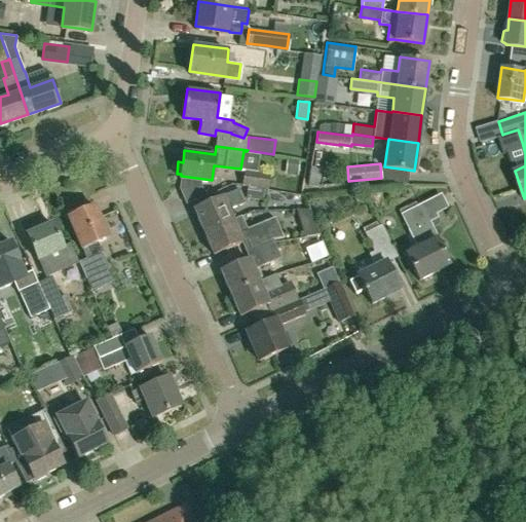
[(317,185),(318,178),(321,165),(310,164),(307,183),(317,185)]
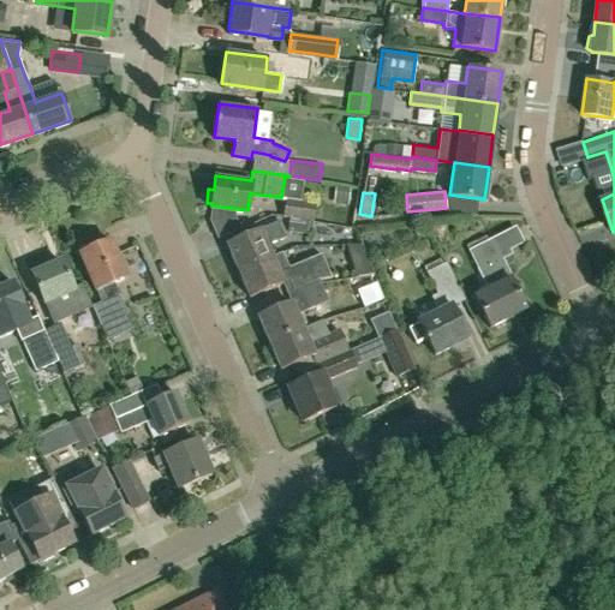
[(312,220),(315,208),(316,201),(285,196),(282,215),(288,216),(312,220)]
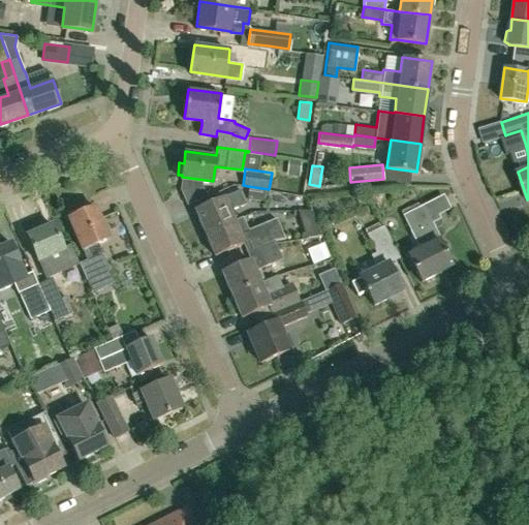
[(182,178),(180,188),(212,194),(214,183),(182,178)]
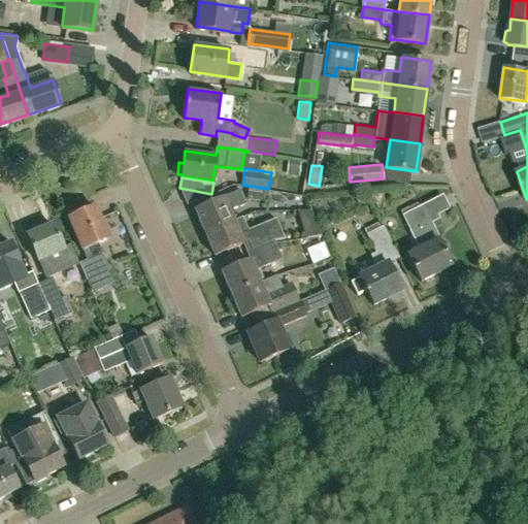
[(248,186),(246,197),(266,200),(268,189),(248,186)]
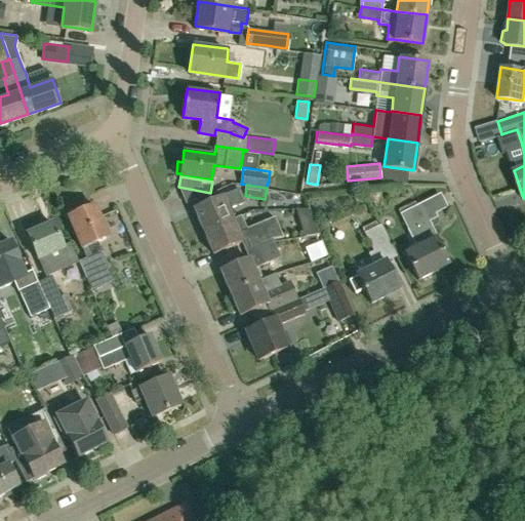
[(204,229),(232,217),(228,207),(245,199),(240,187),(221,195),(221,196),(195,207),(204,229)]
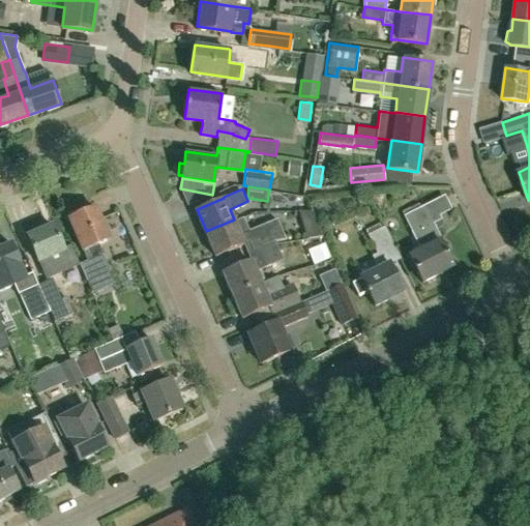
[(442,239),(424,204),(404,214),(413,232),(422,228),(431,244),(409,255),(421,281),(452,265),(440,240),(442,239)]
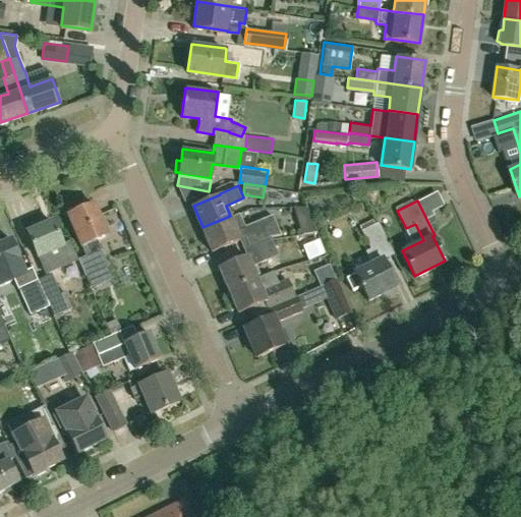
[(85,275),(108,265),(97,238),(108,233),(94,203),(84,207),(83,205),(80,204),(69,208),(68,211),(69,213),(68,214),(85,254),(78,256),(85,275)]
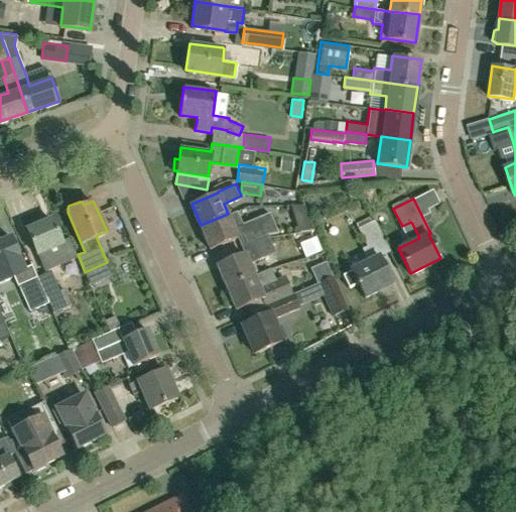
[(237,236),(241,244),(262,235),(268,234),(277,232),(269,212),(260,215),(242,223),(236,210),(228,214),(201,225),(211,248),(237,236)]
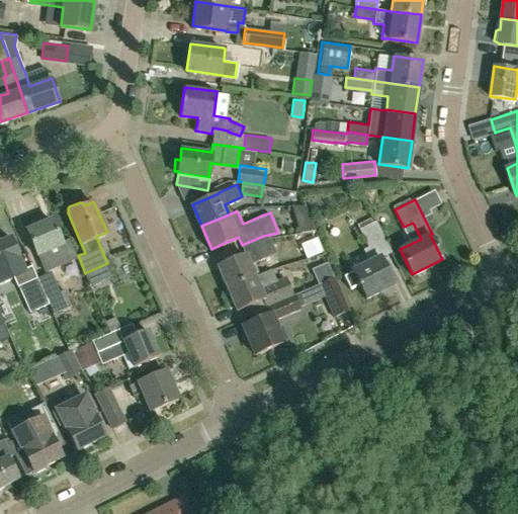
[(78,255),(70,258),(64,243),(63,243),(53,219),(27,230),(38,254),(38,256),(45,270),(67,260),(73,273),(82,269),(84,273),(85,273),(78,255)]
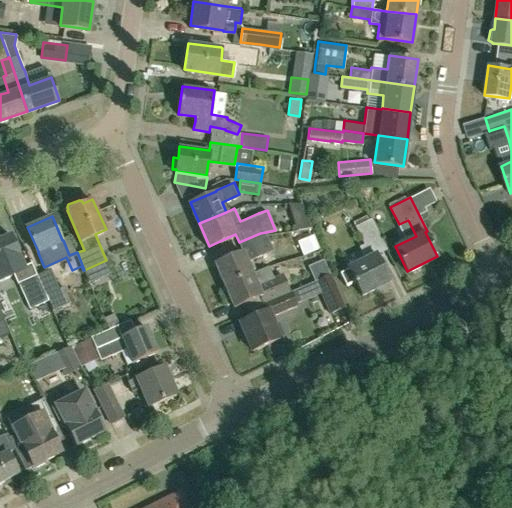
[(345,284),(355,280),(362,294),(389,280),(375,253),(386,248),(370,216),(355,224),(365,243),(360,245),(366,258),(348,267),(339,271),(345,284)]
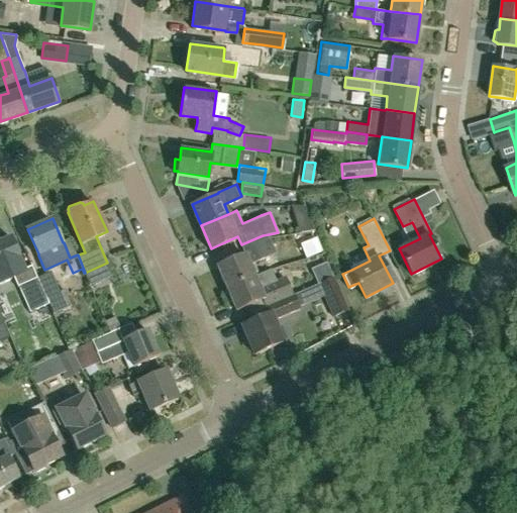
[(227,287),(254,275),(249,263),(277,251),(269,234),(263,235),(241,244),(245,253),(218,266),(227,287)]
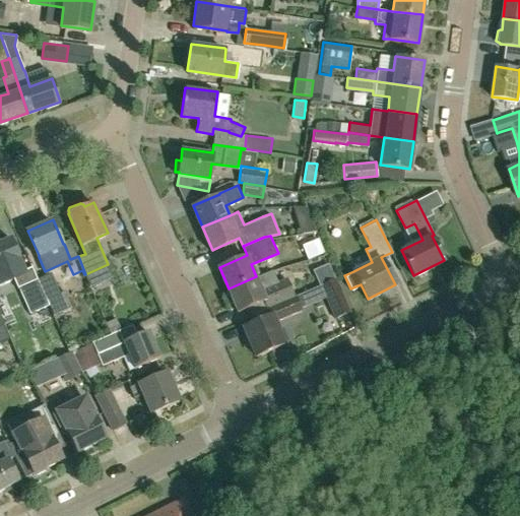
[(19,257),(19,258),(11,238),(0,242),(0,281),(14,276),(18,285),(29,312),(48,304),(38,277),(33,265),(24,268),(19,257)]
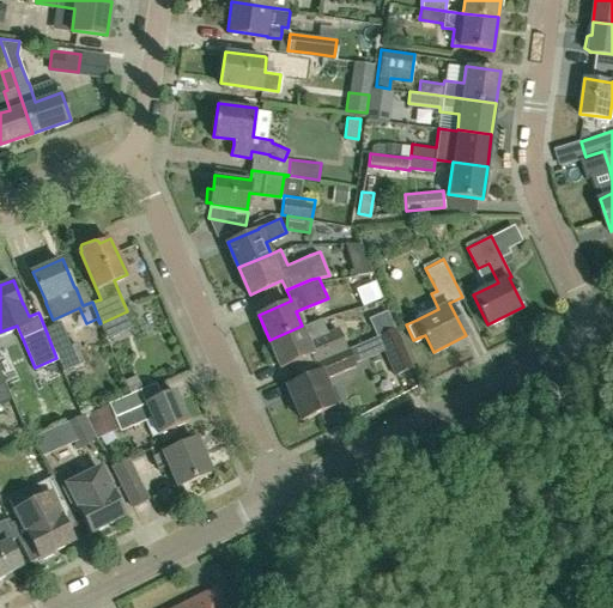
[(315,360),(337,351),(346,347),(337,326),(326,330),(321,317),(302,326),(269,340),(281,366),(311,353),(315,360)]
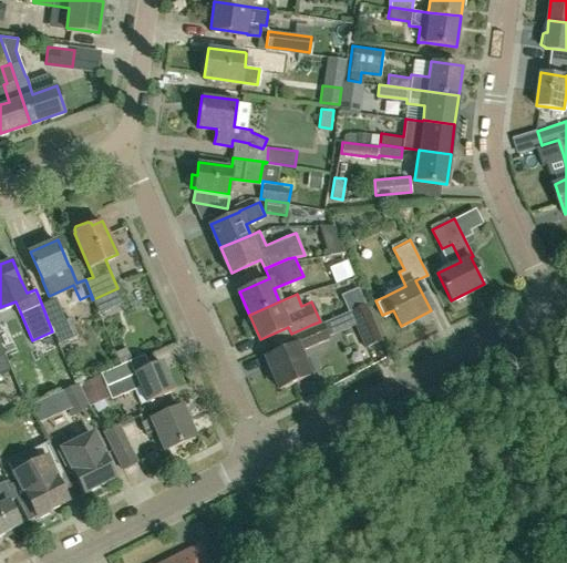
[(52,331),(58,343),(78,334),(70,315),(65,317),(55,296),(41,303),(52,331)]
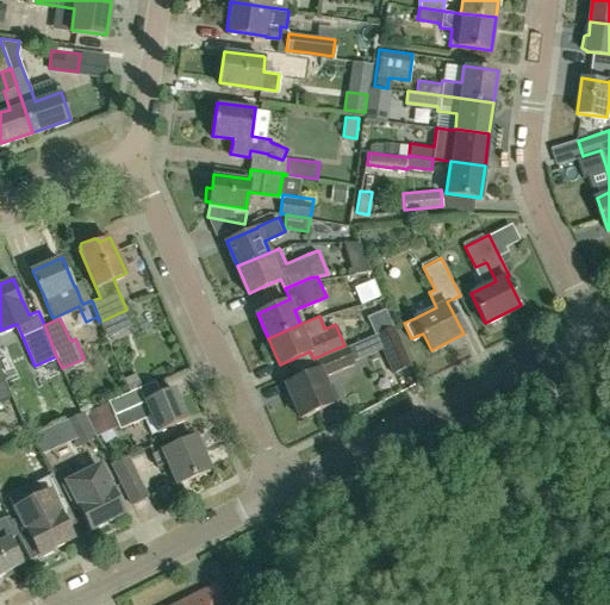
[(411,365),(394,325),(380,330),(374,332),(391,373),(411,365)]
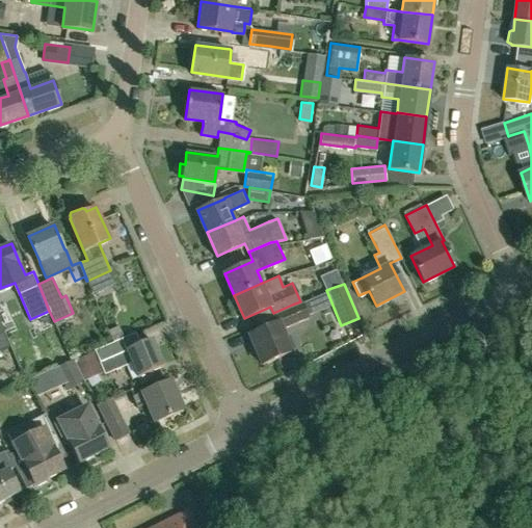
[(280,327),(298,319),(309,315),(307,312),(301,301),(300,301),(292,305),(273,313),(276,321),(249,333),(263,363),(290,351),(280,327)]
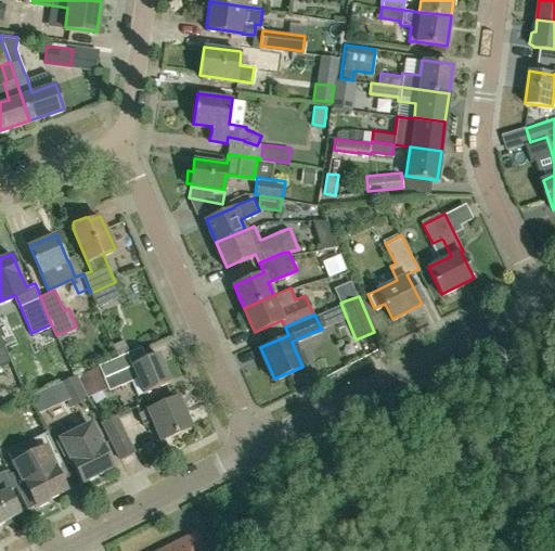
[(100,362),(106,381),(108,386),(131,377),(137,393),(143,391),(169,380),(158,354),(146,358),(141,345),(100,362)]
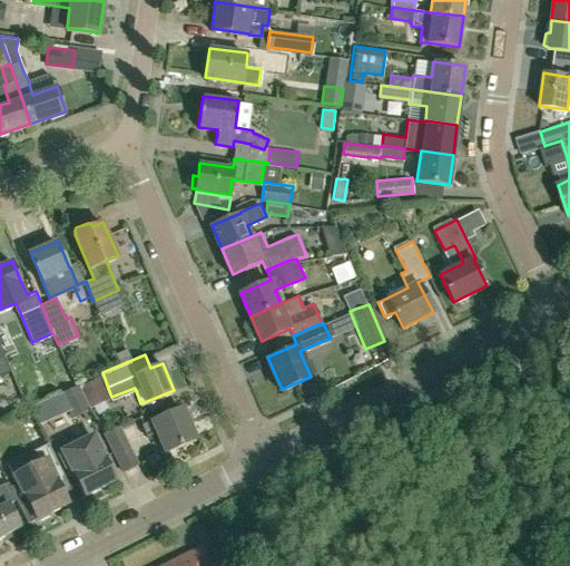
[(71,418),(89,409),(86,402),(77,383),(59,392),(71,418)]
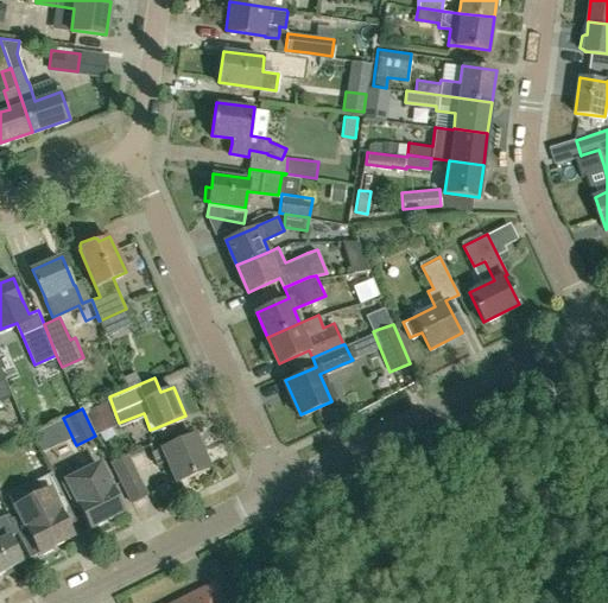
[(207,468),(194,435),(152,451),(157,463),(166,458),(176,481),(207,468)]
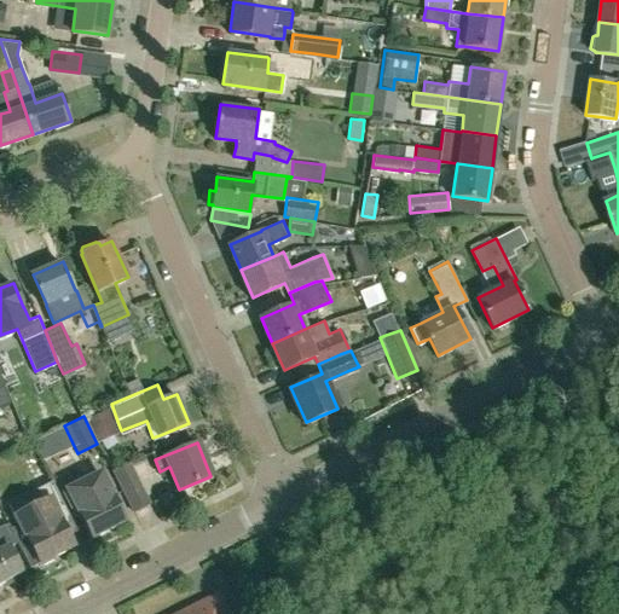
[(129,461),(111,469),(132,511),(151,502),(129,461)]
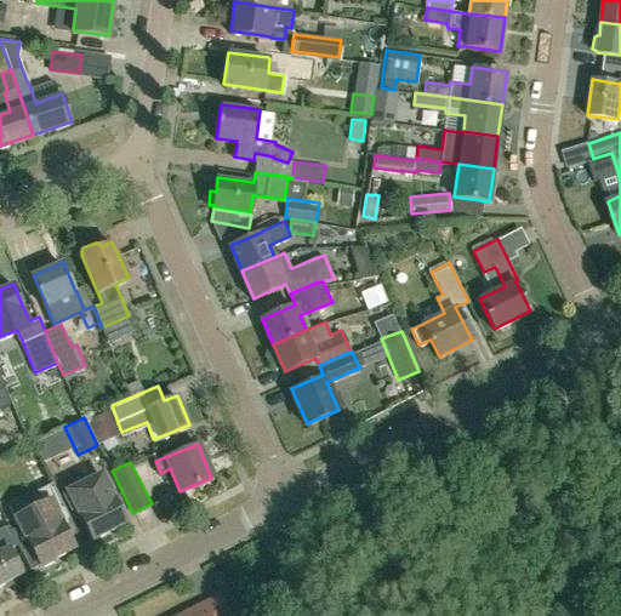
[(102,473),(89,479),(62,491),(74,517),(80,513),(91,537),(124,522),(102,473)]
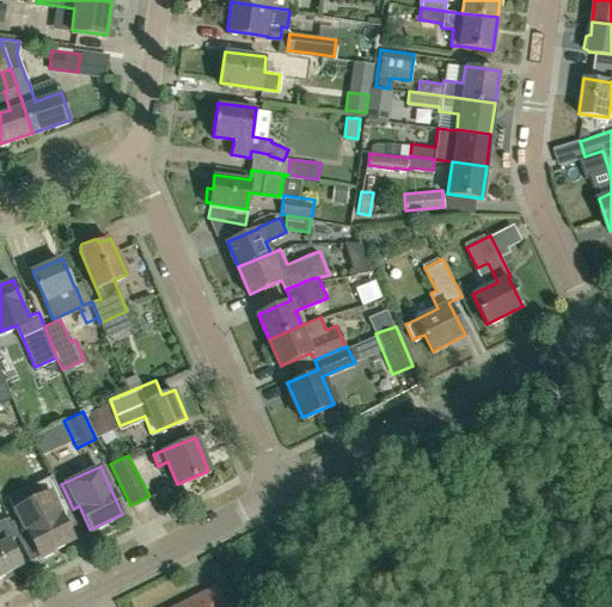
[(68,529),(60,513),(56,506),(65,501),(50,474),(35,482),(41,495),(13,508),(18,516),(37,555),(37,556),(42,553),(42,555),(51,551),(51,549),(72,538),(68,529)]
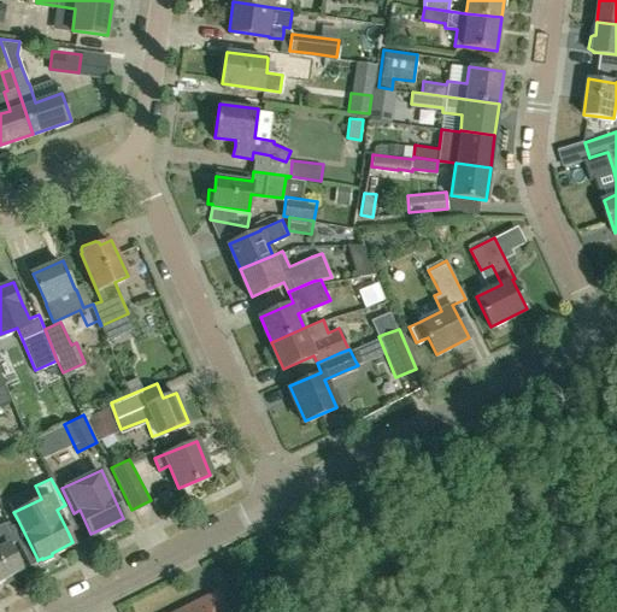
[(77,530),(65,505),(57,510),(60,517),(69,534),(77,530)]
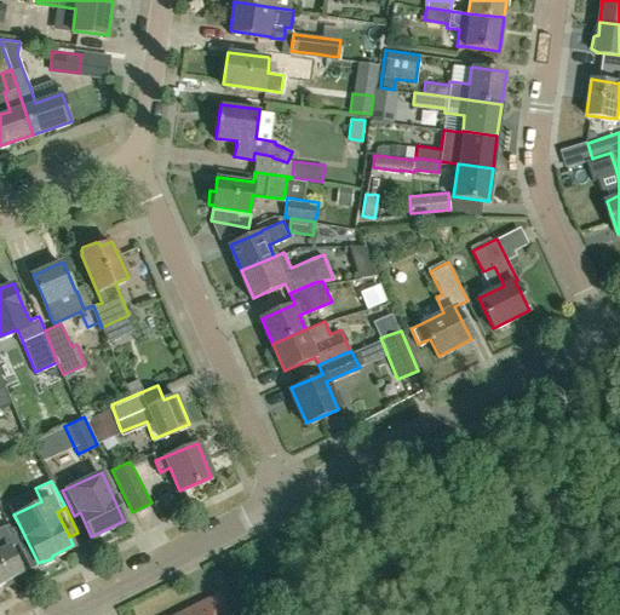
[(0,581),(26,569),(13,542),(4,524),(0,526),(0,581)]
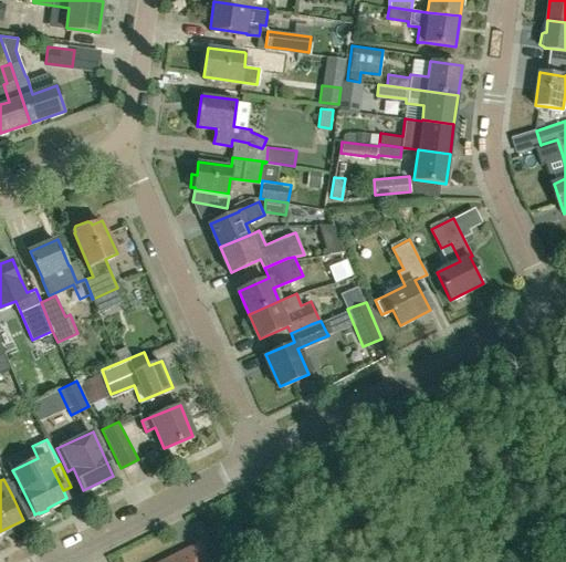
[(188,561),(209,561),(200,543),(184,552),(188,561)]
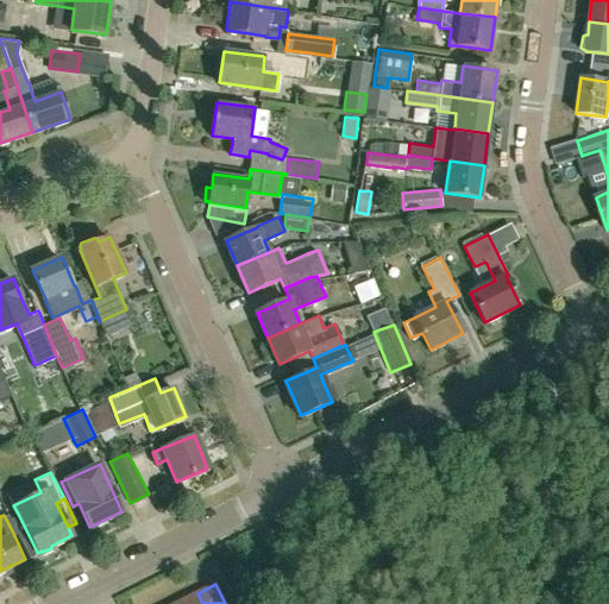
[(202,603),(198,593),(174,603),(169,603),(167,603),(202,603)]
